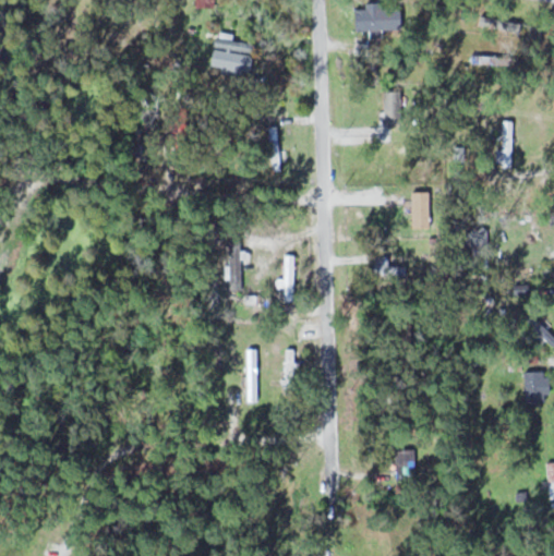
[(213,9),(212,0),(191,0),(191,9),(213,9)]
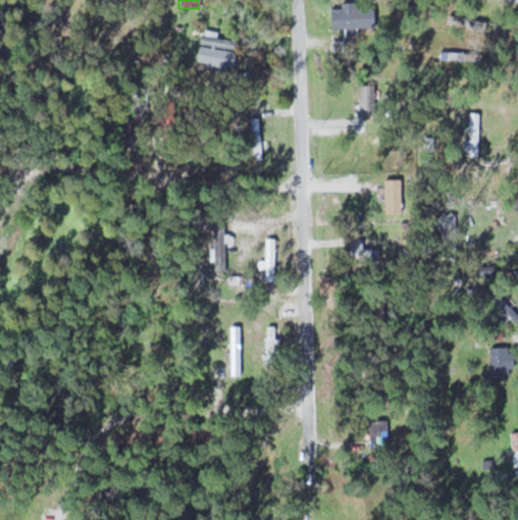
[(374,29),(374,5),(329,6),(329,29),(374,29)]
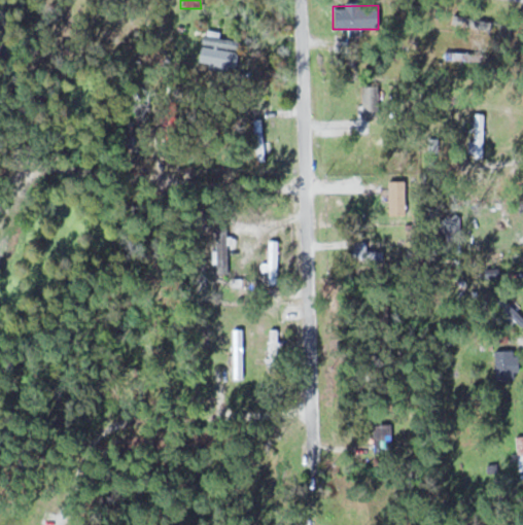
[(436,23),(436,45),(456,46),(458,24),(436,23)]
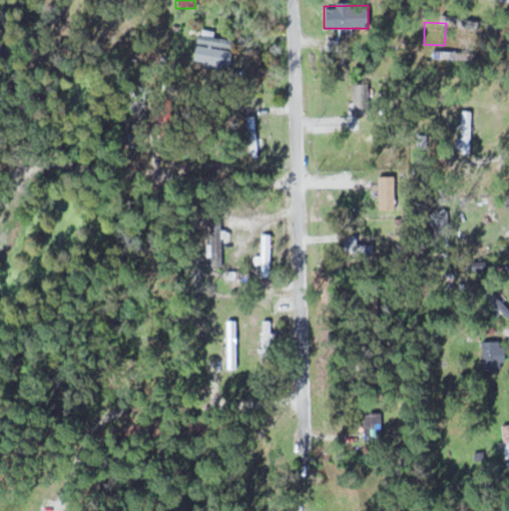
[(230,71),(233,39),(195,35),(192,67),(230,71)]
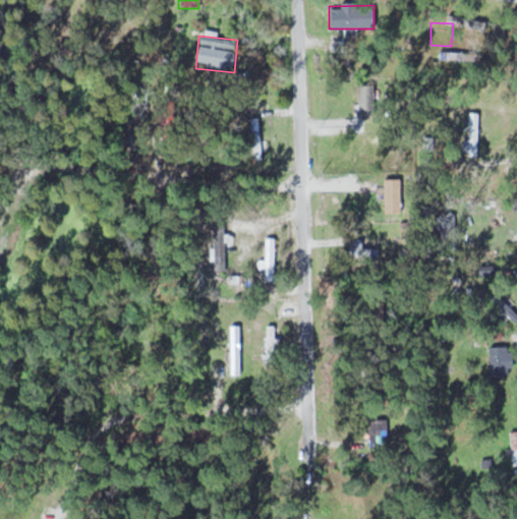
[(355,100),(355,126),(371,126),(371,100),(355,100)]
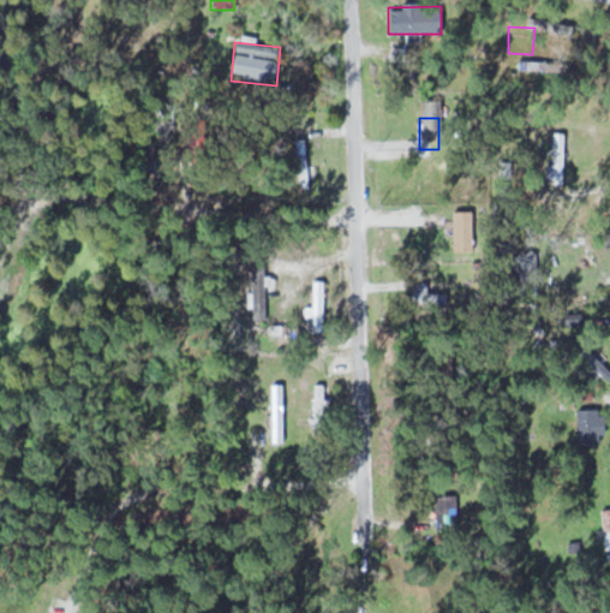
[(562,185),(562,135),(548,135),(548,185),(562,185)]
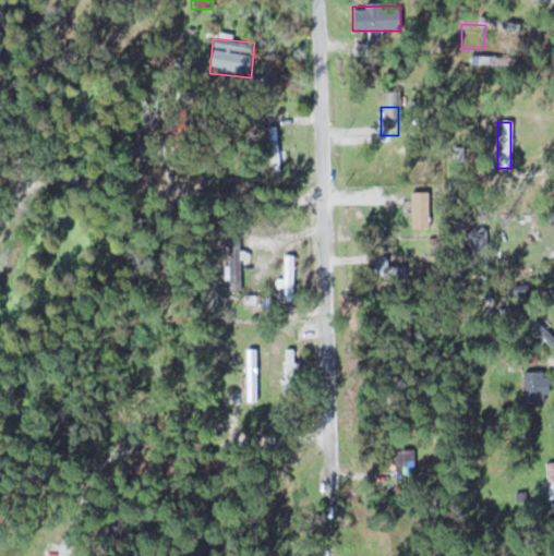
[(429,228),(429,192),(411,192),(411,228),(429,228)]
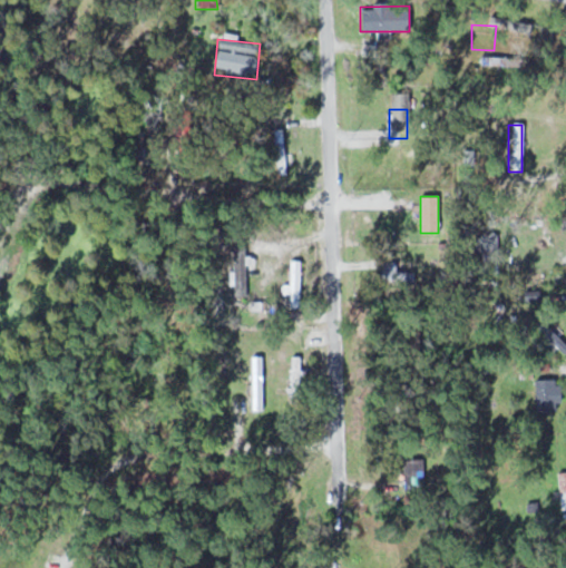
[(244,243),(227,243),(227,299),(245,299),(244,243)]
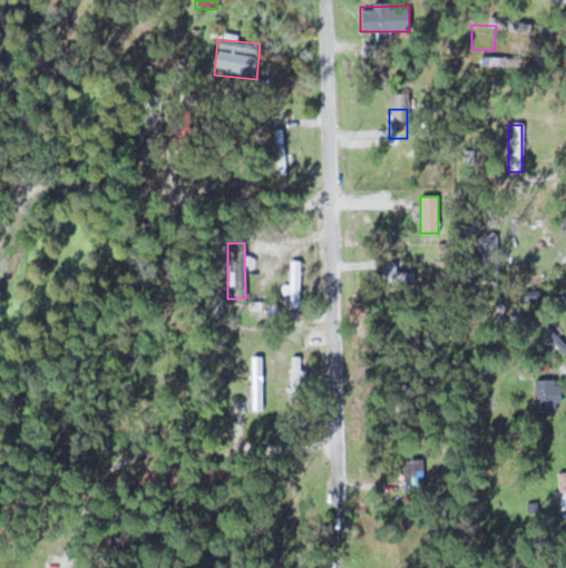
[(300,262),(285,262),(285,310),(300,310),(300,262)]
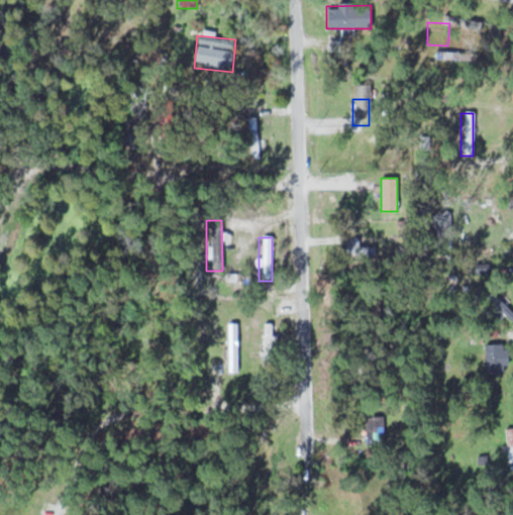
[(261,325),(261,367),(272,367),(272,325),(261,325)]
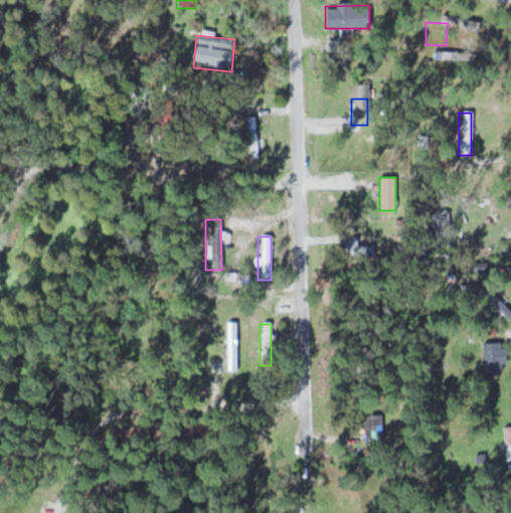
[(483,344),(483,373),(506,373),(506,344),(483,344)]
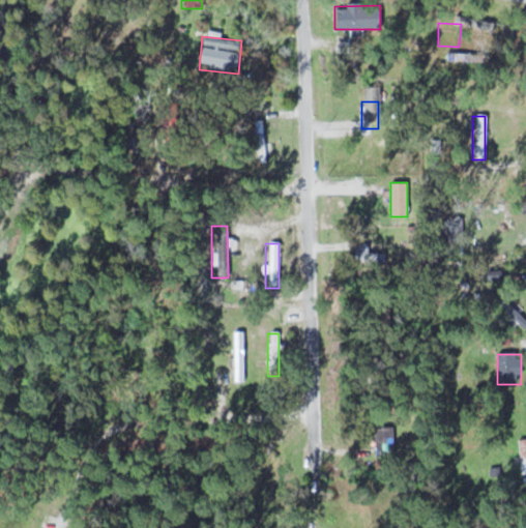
[(374,459),(393,459),(393,428),(374,428),(374,459)]
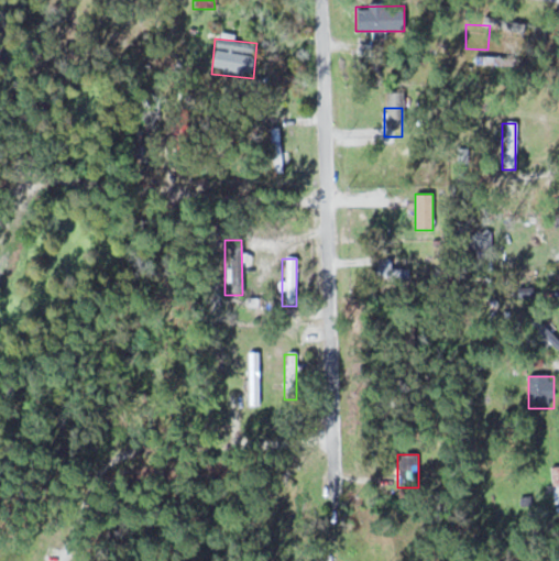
[(558,504),(558,466),(547,469),(550,505),(558,504)]
